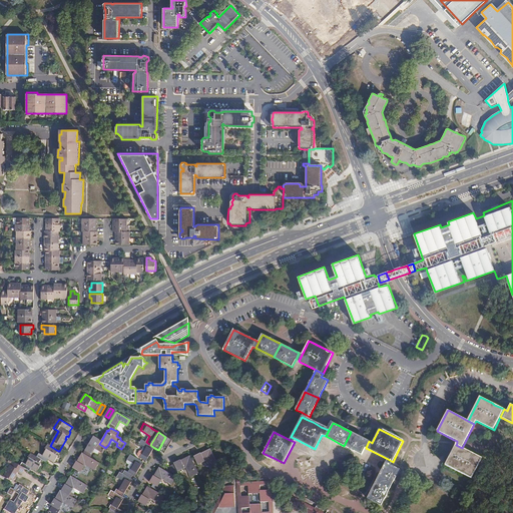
[(366,448),(369,441),(361,437),(360,436),(358,435),(351,432),(344,446),(359,453),(358,455),(360,457),(361,454),(362,455),(366,448)]
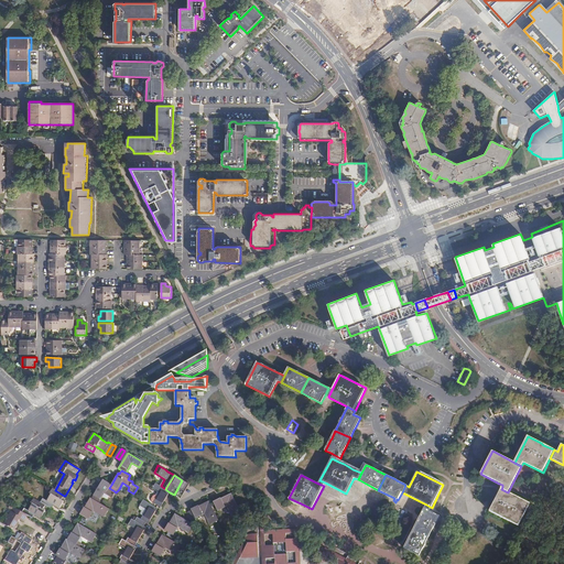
[(109,488),(111,485),(102,479),(91,498),(99,502),(102,497),(105,492),(110,496),(112,497),(114,495),(115,491),(109,488)]
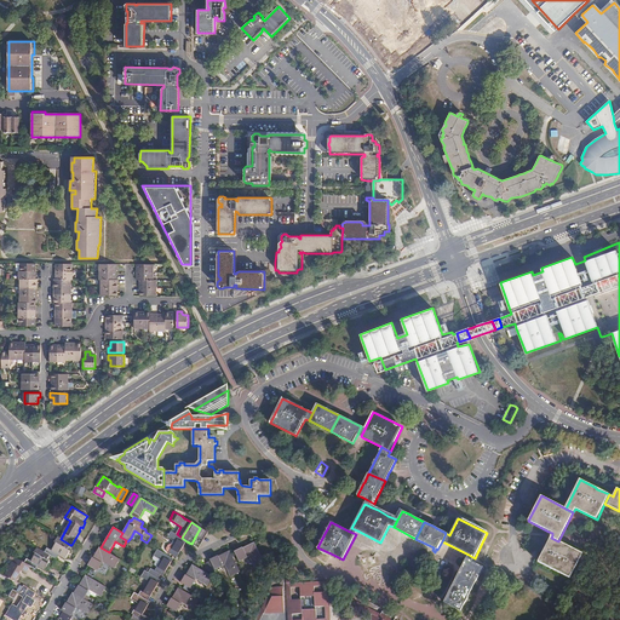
[(204,529),(200,528),(191,544),(199,549),(208,533),(204,529)]
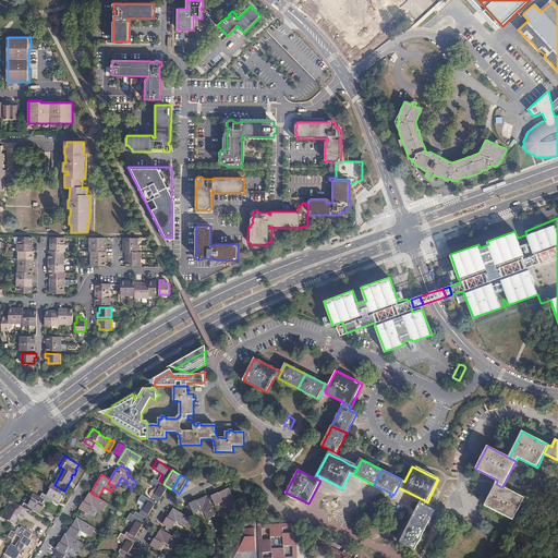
[(168,487),(164,484),(159,481),(158,481),(154,477),(152,482),(150,483),(150,484),(156,487),(158,488),(153,498),(159,502),(164,494),(168,487)]
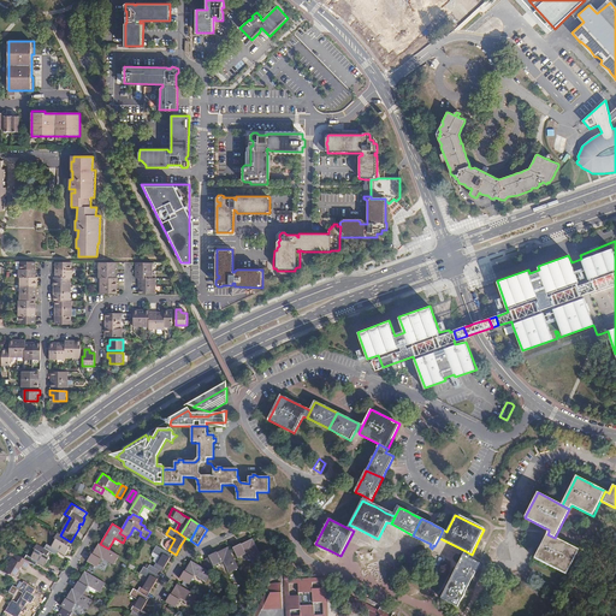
[(52,548),(58,551),(65,556),(70,549),(66,546),(70,542),(60,535),(58,534),(54,539),(55,540),(52,548)]
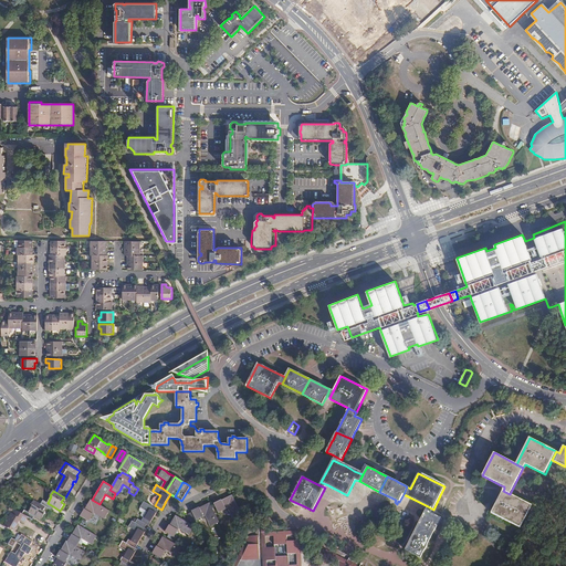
[(510,494),(503,491),(501,494),(496,502),(491,513),(521,528),(532,505),(510,494)]
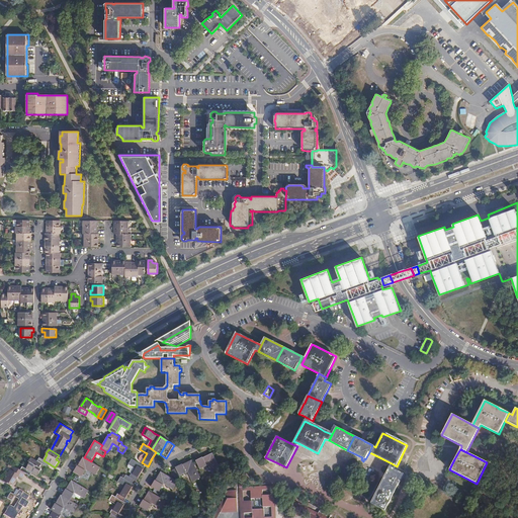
[(147,453),(145,452),(143,455),(141,455),(139,458),(139,460),(142,462),(147,453)]
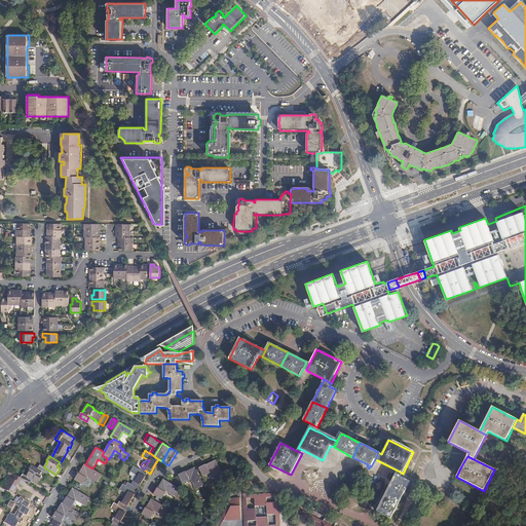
[(224,478),(216,460),(212,462),(207,464),(205,464),(199,467),(199,470),(202,476),(210,473),(210,472),(212,471),(216,478),(215,478),(217,482),(224,478)]
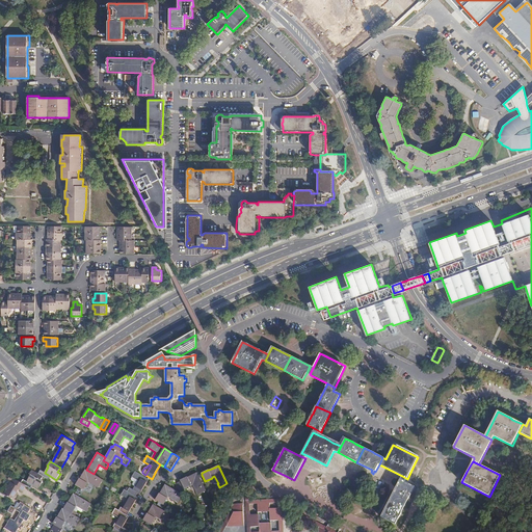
[(30,475),(27,482),(32,485),(38,489),(43,482),(41,481),(43,477),(38,474),(32,470),(29,475),(30,475)]
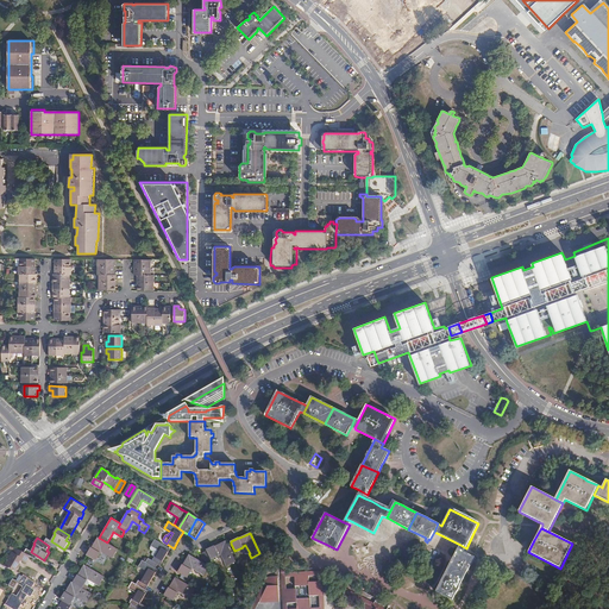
[(107,542),(99,538),(98,538),(92,547),(90,547),(86,556),(90,558),(95,562),(100,553),(101,551),(110,556),(108,556),(113,558),(118,550),(107,542)]
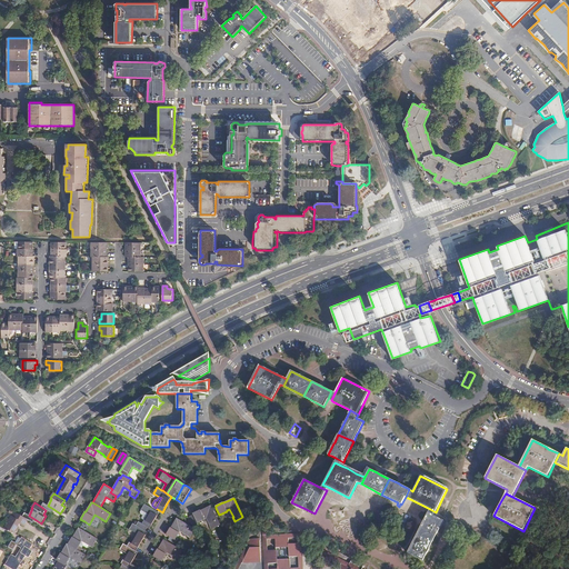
[(43,503),(41,507),(46,510),(51,512),(53,509),(48,506),(43,503)]
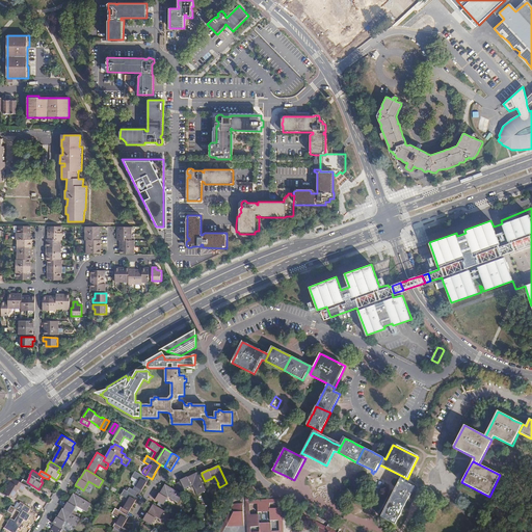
[(133,489),(137,493),(139,495),(144,486),(149,479),(135,472),(133,474),(132,476),(132,477),(139,480),(135,486),(133,489)]
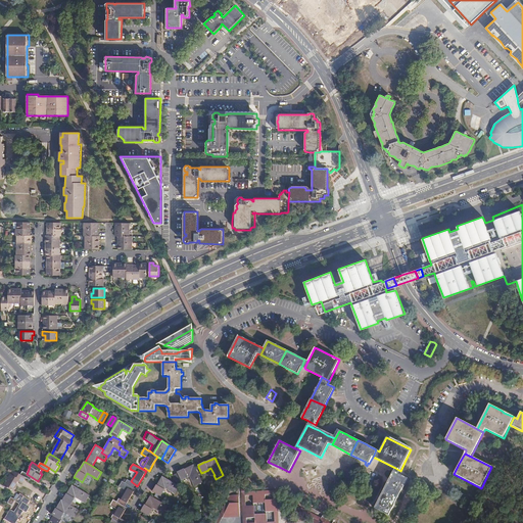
[(195,486),(201,483),(202,482),(194,465),(187,468),(184,469),(177,472),(178,473),(173,476),(174,480),(178,482),(188,477),(188,476),(190,475),(194,482),(193,482),(195,486)]
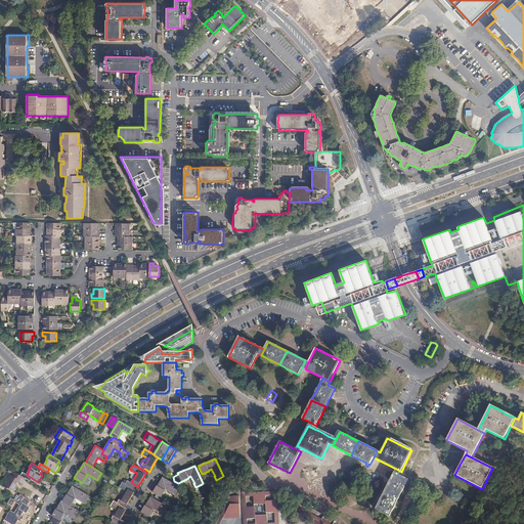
[(14,490),(17,485),(16,485),(17,483),(18,483),(22,485),(26,479),(20,476),(14,472),(10,479),(7,478),(5,482),(7,483),(5,487),(11,491),(14,490)]
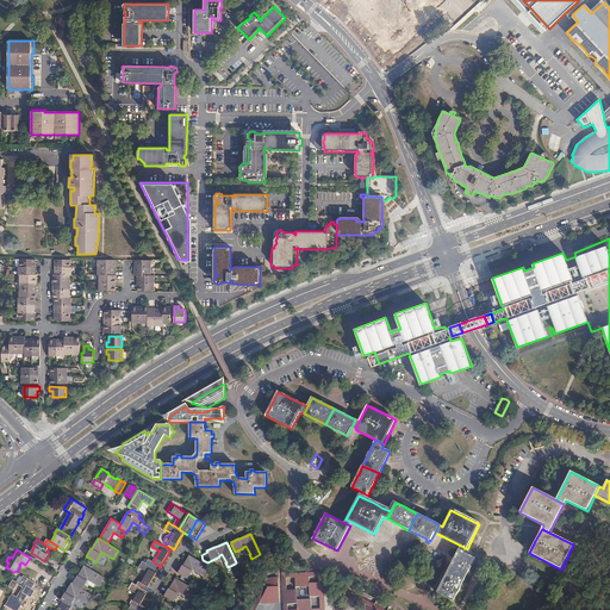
[(448,572),(465,579),(467,574),(475,558),(465,553),(459,549),(454,559),(453,562),(448,572)]
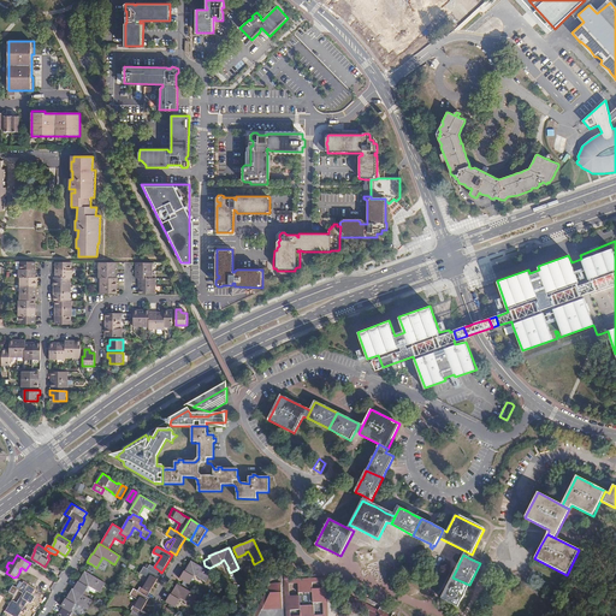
[(27,556),(24,560),(30,563),(35,566),(37,562),(31,558),(27,556)]
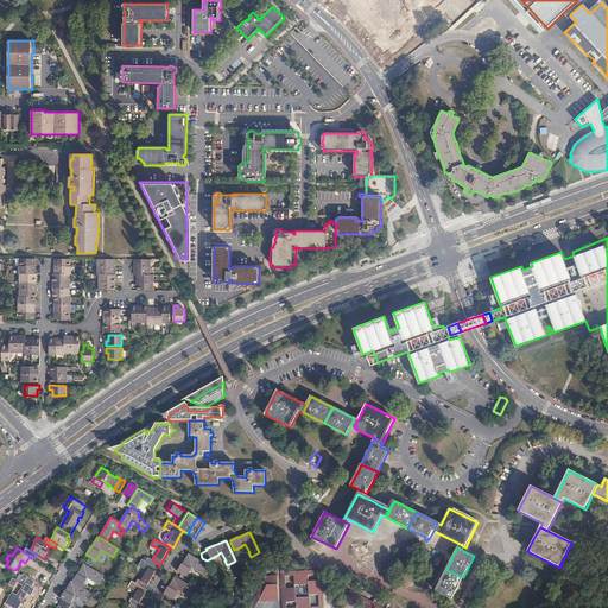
[(209,565),(189,553),(184,561),(183,564),(182,564),(177,571),(178,572),(187,577),(191,569),(190,569),(192,567),(200,570),(200,571),(203,574),(208,567),(209,565)]
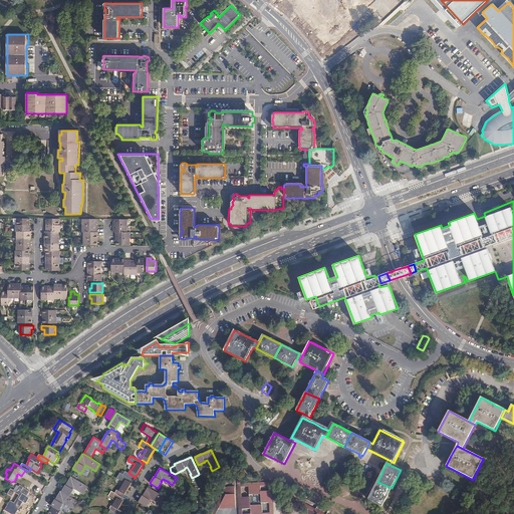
[(118,491),(124,495),(130,487),(134,481),(132,479),(133,476),(129,473),(125,471),(123,475),(120,473),(118,476),(117,478),(123,482),(118,491)]
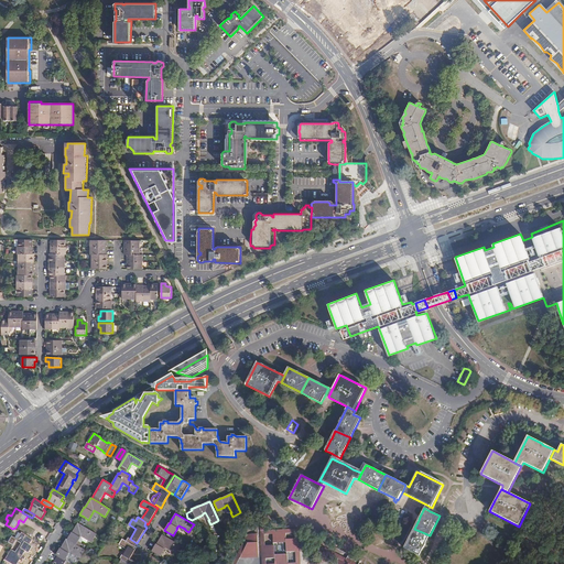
[(72,532),(67,539),(79,546),(82,543),(78,541),(80,538),(82,535),(88,540),(91,542),(96,535),(97,534),(79,523),(78,523),(72,532)]
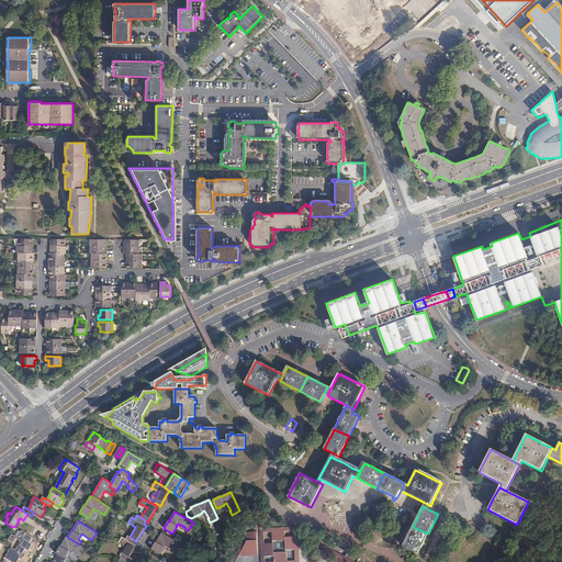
[(284,527),(271,528),(271,532),(272,543),(265,543),(260,543),(261,557),(265,557),(273,555),(274,561),(273,561),(287,561),(287,550),(294,550),(299,549),(298,537),(293,537),(285,537),(284,531),(284,527)]
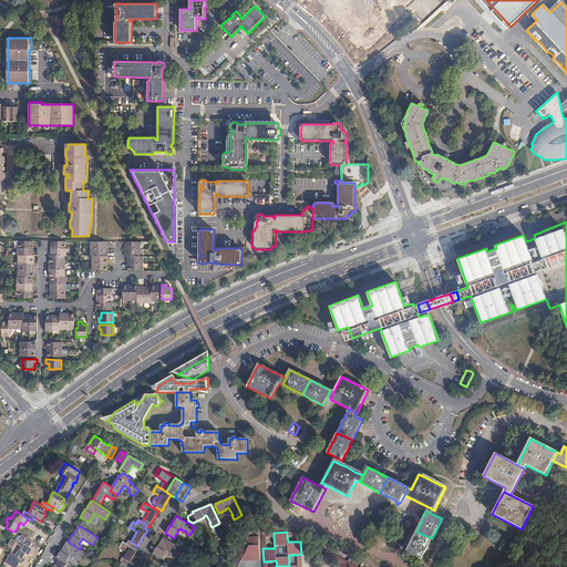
[(300,532),(287,532),(287,536),(296,536),(296,542),(300,542),(300,532)]
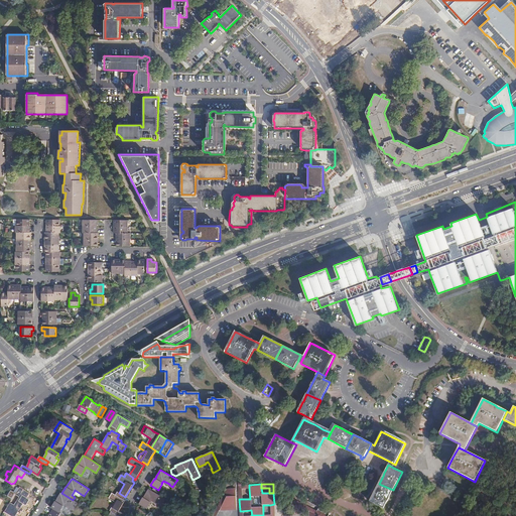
[(383,508),(393,490),(379,484),(374,493),(374,494),(370,501),(383,508)]
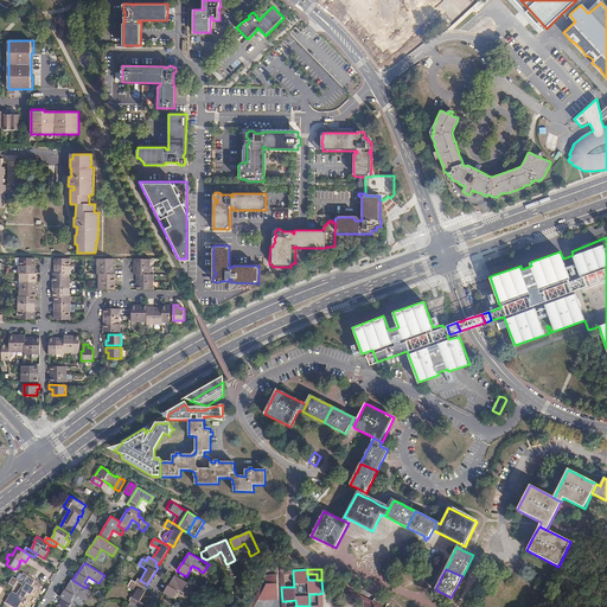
[(293,570),(286,570),(280,572),(281,587),(286,587),(285,575),(293,575),(293,570)]
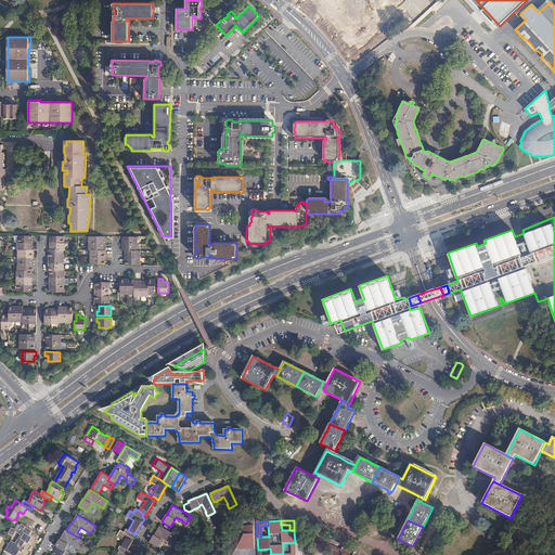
[(22,524),(16,532),(21,534),(15,543),(11,541),(4,551),(12,554),(16,554),(25,542),(28,544),(31,538),(28,536),(31,530),(22,524)]
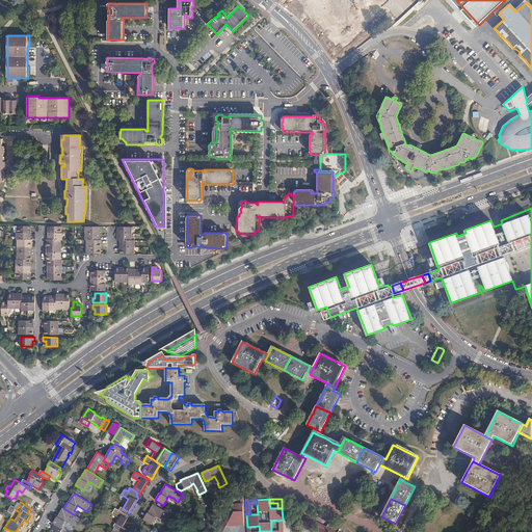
[(166,522),(170,515),(170,514),(154,505),(153,504),(149,511),(148,513),(143,521),(147,522),(152,525),(156,519),(155,517),(156,515),(163,520),(163,521),(166,522)]
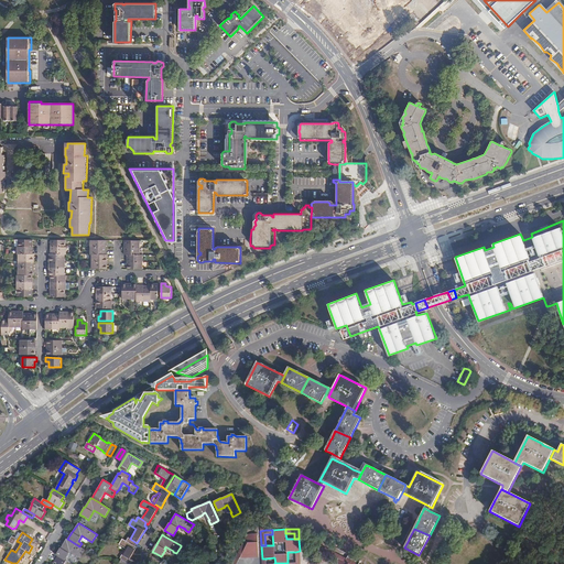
[(250,537),(247,537),(236,557),(240,557),(241,555),(259,554),(258,535),(253,535),(250,537)]
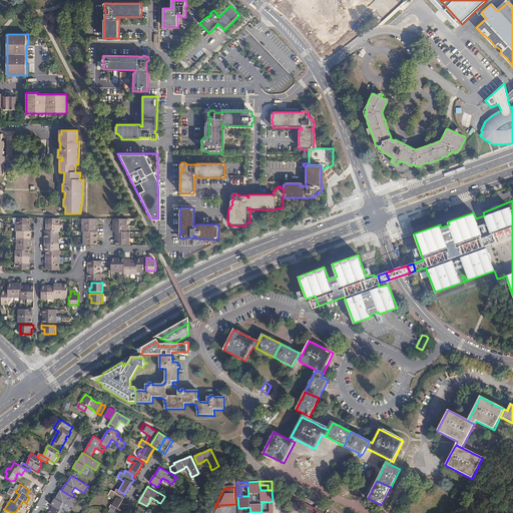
[(115,512),(118,508),(121,502),(124,498),(122,497),(124,494),(118,490),(116,489),(114,492),(111,490),(109,493),(108,495),(115,499),(109,508),(110,509),(115,512)]
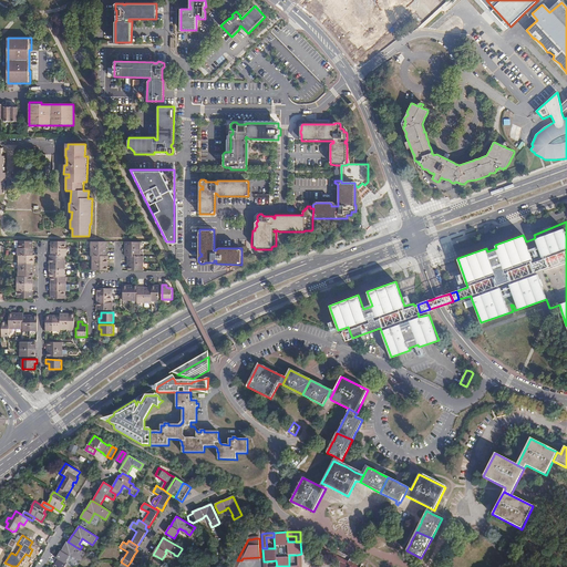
[(57,558),(58,559),(54,565),(58,566),(63,566),(65,565),(65,564),(69,558),(70,556),(69,555),(70,554),(78,558),(76,559),(78,559),(81,562),(85,554),(85,553),(80,549),(68,542),(66,542),(61,552),(61,550),(57,558)]
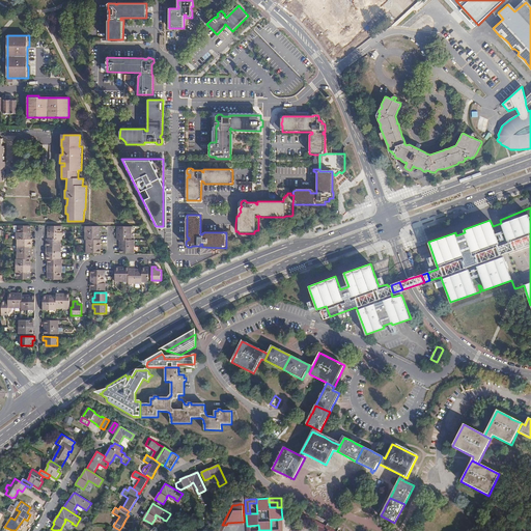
[(302,518),(318,526),(326,529),(327,526),(326,526),(303,514),(302,518)]
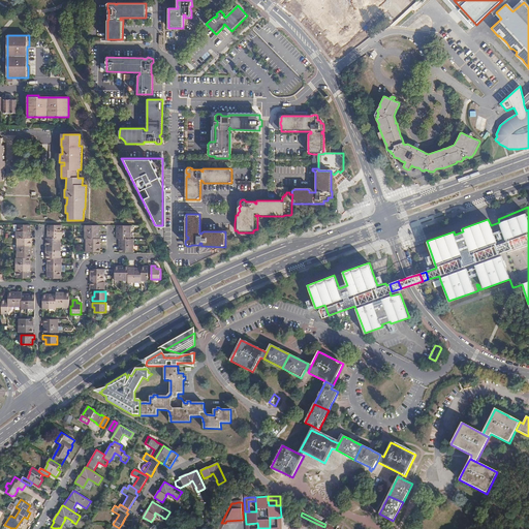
[(281,528),(281,517),(277,518),(278,528),(270,528),(281,528)]
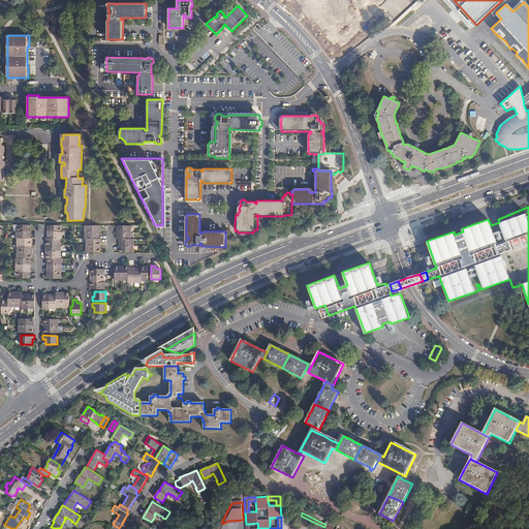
[(327,522),(328,521),(327,521),(328,520),(327,520),(324,524),(325,524),(324,527),(317,524),(316,525),(316,526),(316,527),(316,528),(337,528),(338,527),(338,526),(338,525),(337,525),(336,524),(334,522),(333,523),(331,523),(331,524),(330,524),(329,524),(328,523),(327,523),(327,522)]
